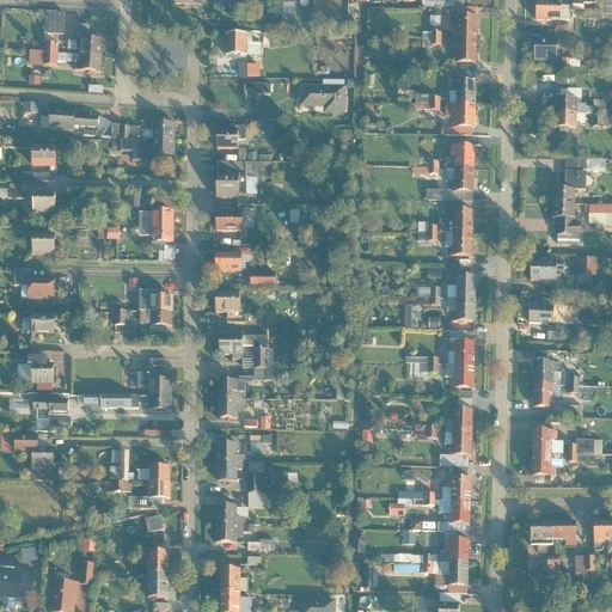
[(562,4),(536,4),(536,25),(561,25),(562,4)]
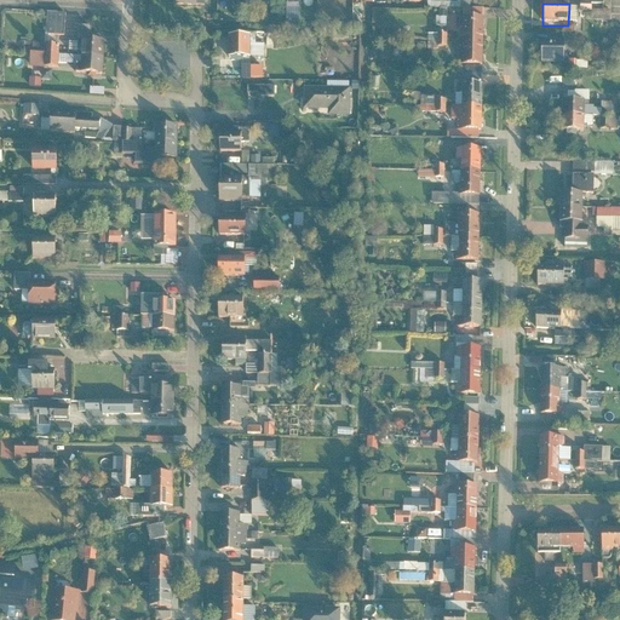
[(65,38),(67,16),(49,15),(47,36),(65,38)]
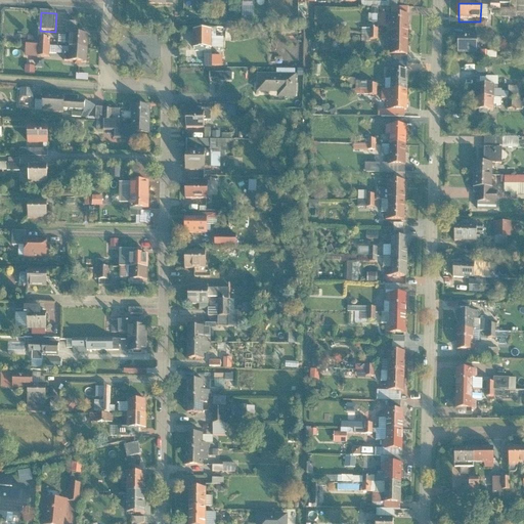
[(409,36),(409,16),(388,15),(388,25),(392,25),(392,36),(409,36)]
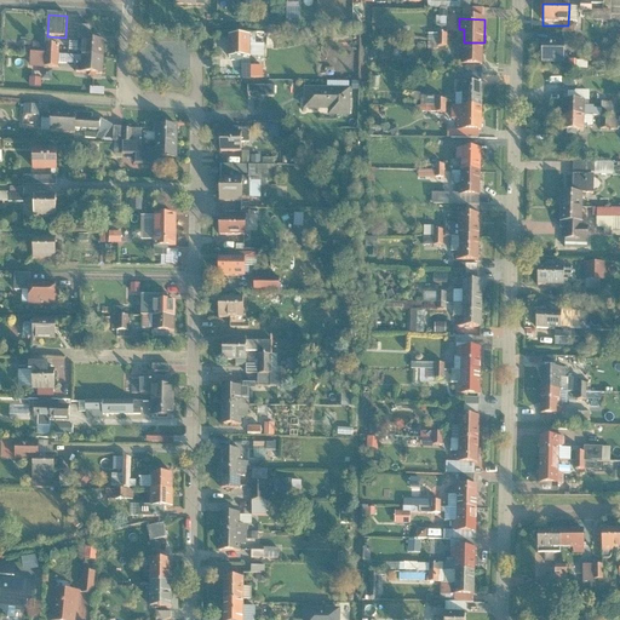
[(84,58),(105,59),(107,44),(102,44),(103,38),(93,38),(93,29),(80,28),(80,52),(85,52),(84,58)]
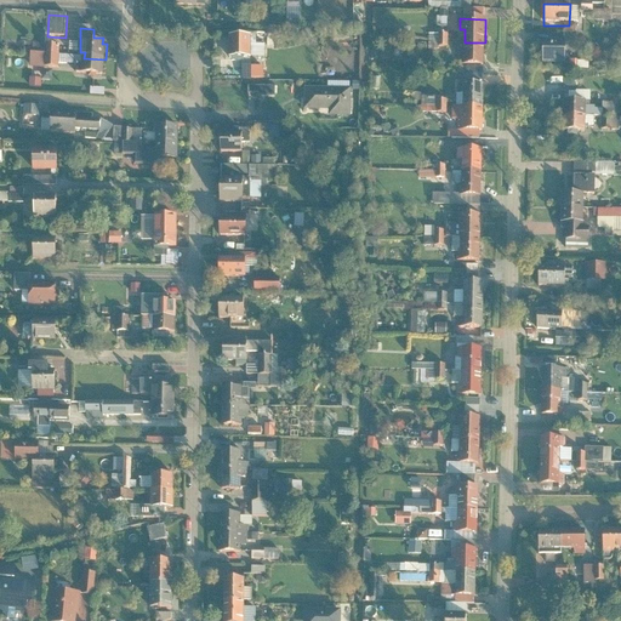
[(258,38),(229,36),(229,62),(265,62),(265,47),(258,47),(258,38)]
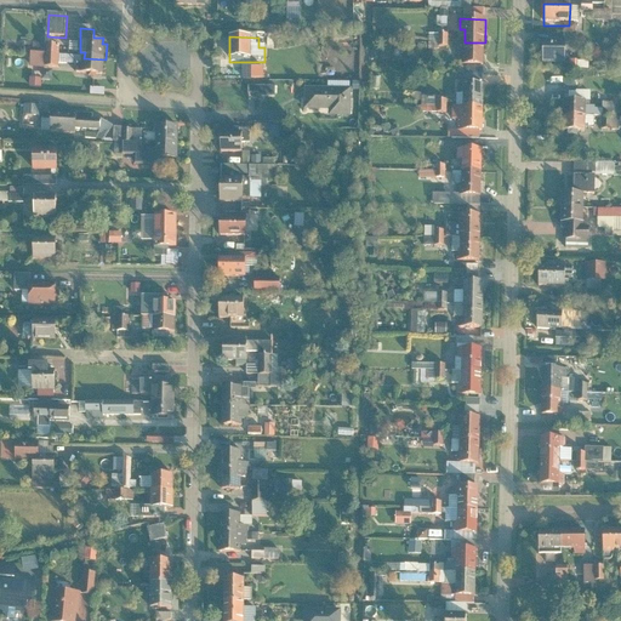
[(484,67),(485,43),(465,43),(465,56),(460,56),(459,66),(484,67)]
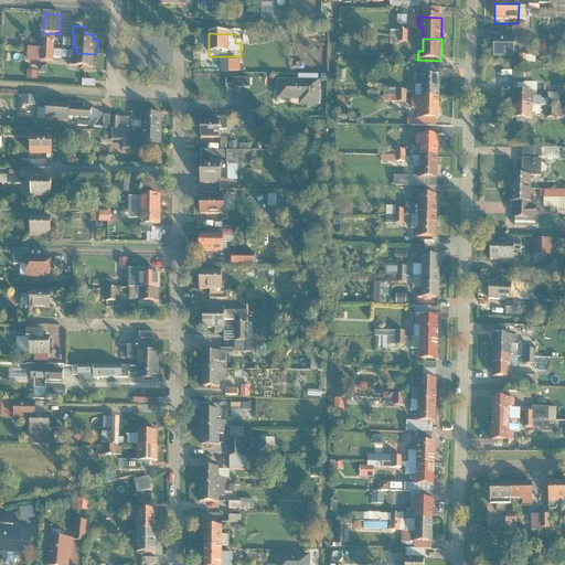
[(513,62),(513,41),(492,40),(491,61),(513,62)]
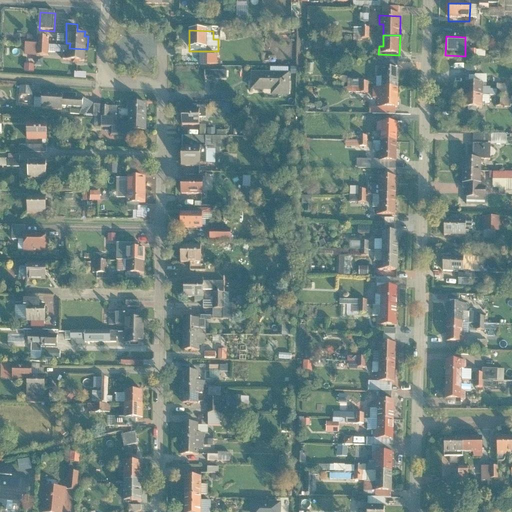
[(50,38),(28,37),(28,45),(50,46),(50,38)]
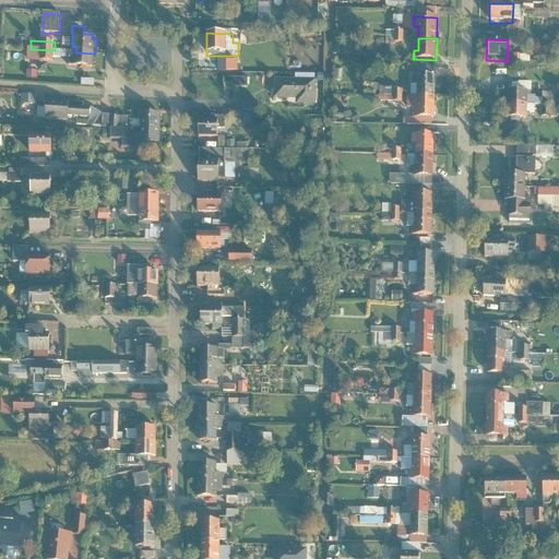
[(55,50),(31,49),(30,58),(42,58),(42,61),(54,62),(55,50)]
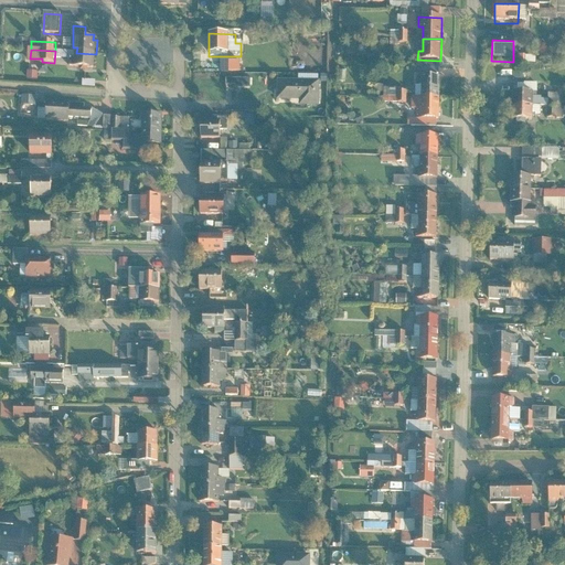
[(96,70),(96,54),(76,53),(76,60),(71,60),(71,68),(96,70)]
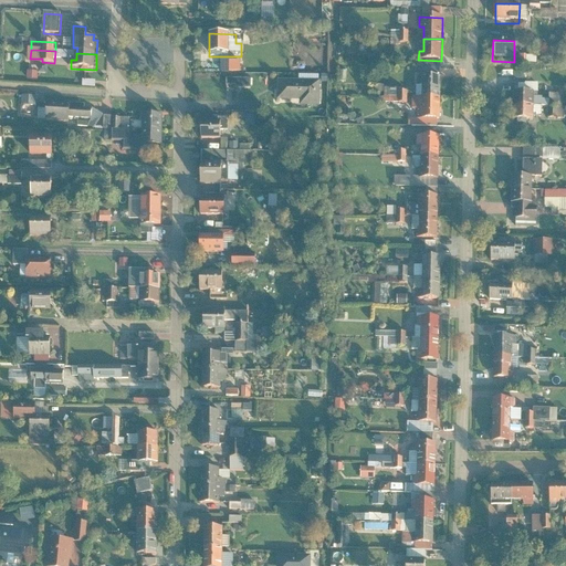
[(422,84),(422,96),(440,96),(440,76),(418,75),(418,84),(422,84)]
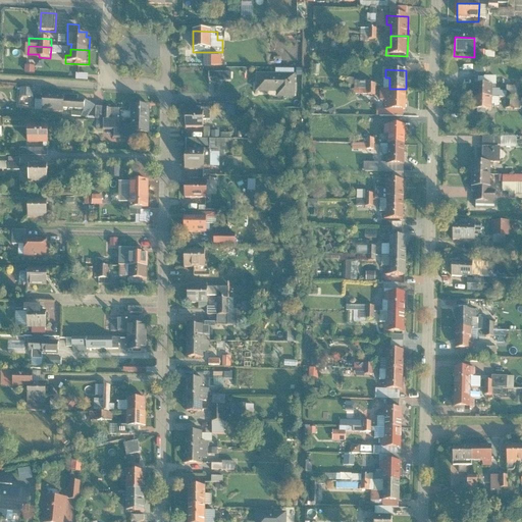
[(230,71),(208,71),(208,77),(216,77),(216,81),(231,81),(230,71)]
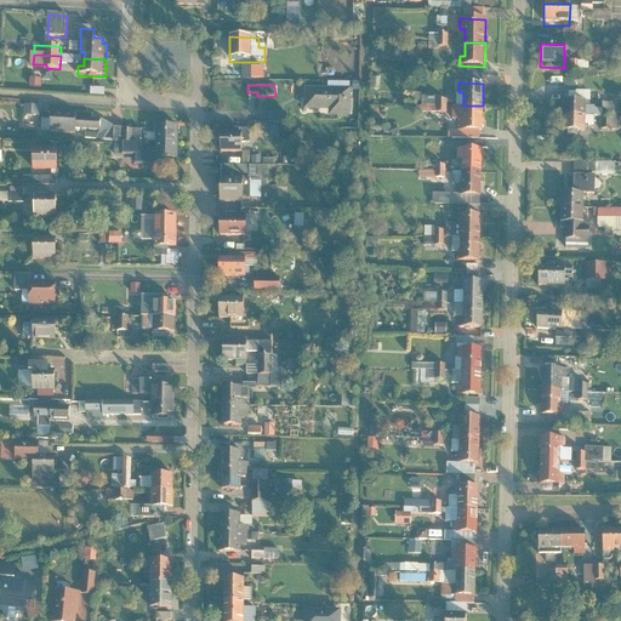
[(351,87),(305,86),(305,108),(329,108),(328,114),(351,115),(351,87)]
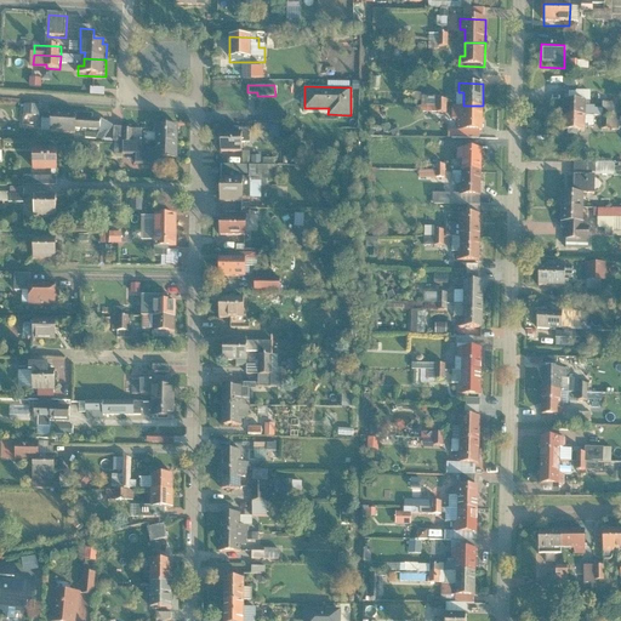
[(563,104),(562,119),(585,119),(585,104),(588,104),(588,96),(576,96),(576,104),(563,104)]
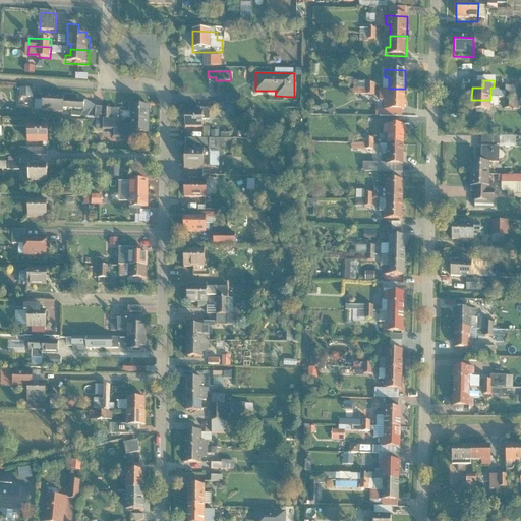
[(385,109),(404,109),(405,89),(389,89),(380,88),(380,100),(386,100),(385,109)]
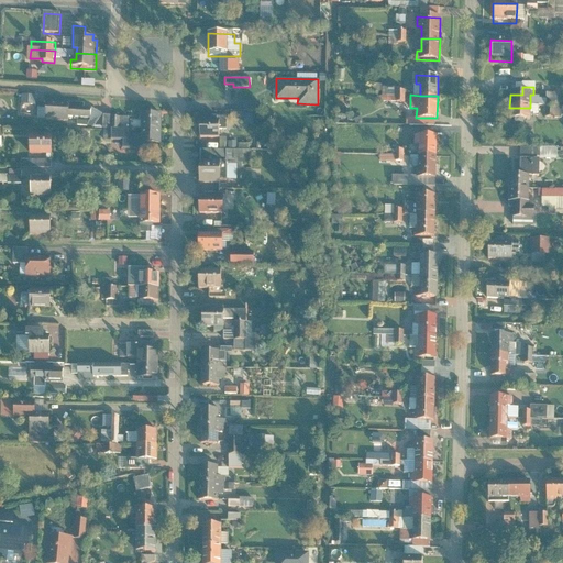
[(35,96),(21,96),(21,107),(34,107),(35,96)]
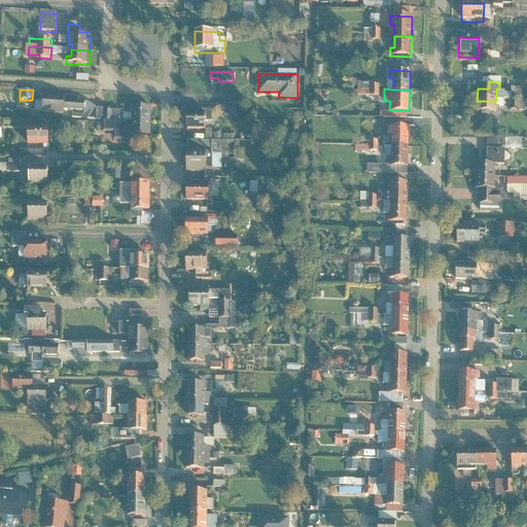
[(77,96),(43,94),(41,111),(63,113),(64,109),(84,111),(85,100),(77,100),(77,96)]
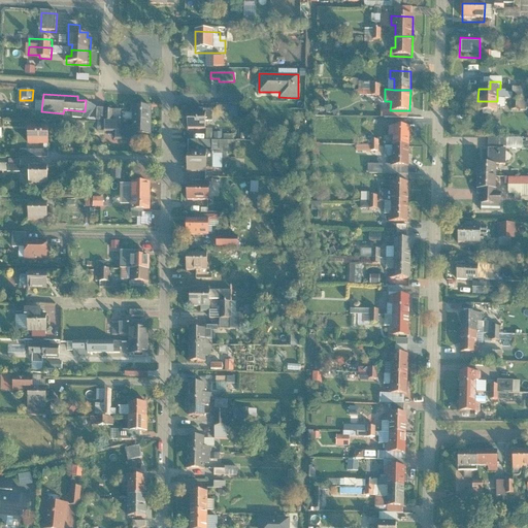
[(243,94),(228,94),(228,103),(243,103),(243,94)]
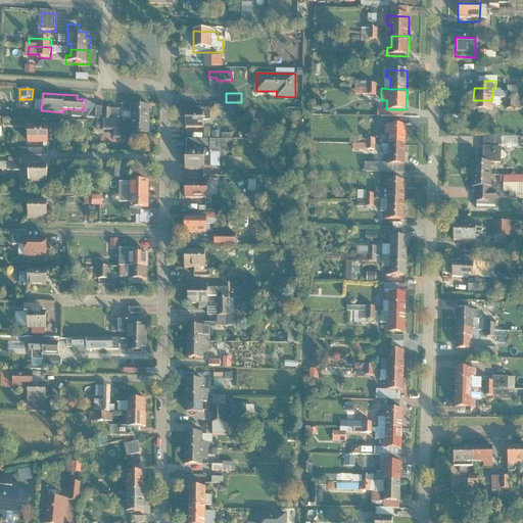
[(492,100),(473,100),(473,113),(478,113),(477,116),(485,116),(485,113),(492,113),(492,100)]
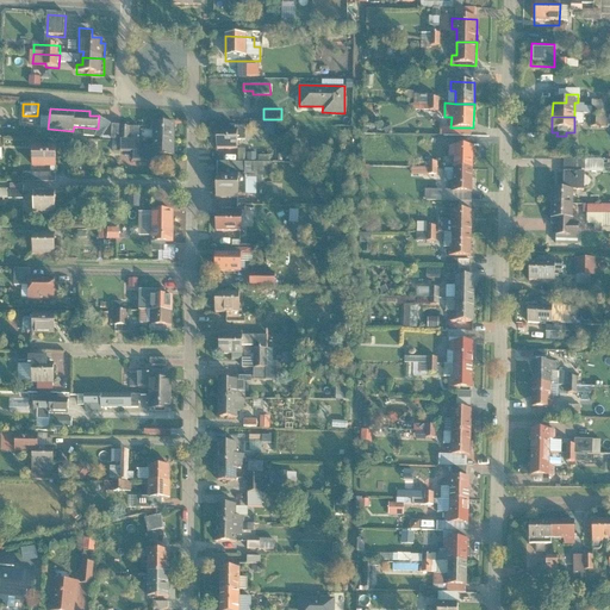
[(174,137),(174,122),(151,122),(151,137),(174,137)]
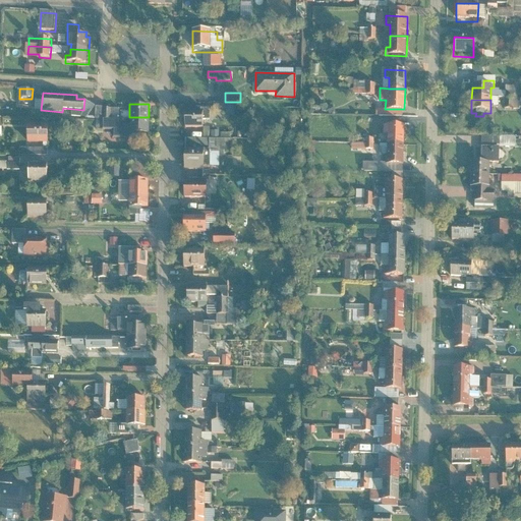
[(185,110),(185,127),(201,127),(203,119),(209,119),(210,107),(191,107),(191,110),(185,110)]
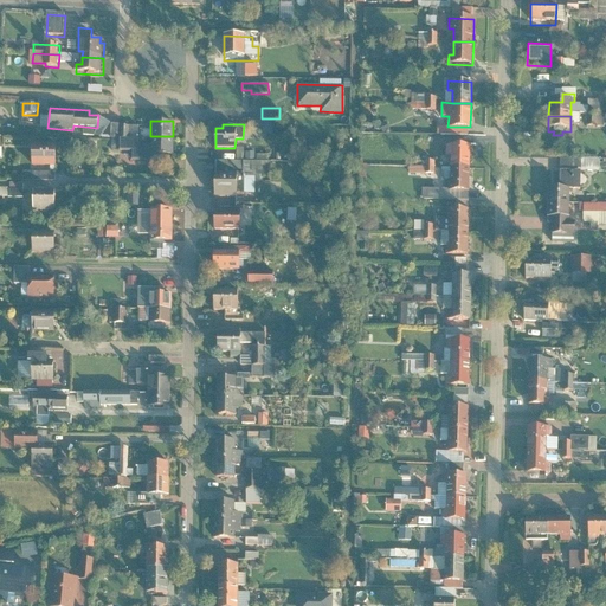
[(173,154),(173,136),(150,136),(150,144),(137,144),(137,137),(120,137),(118,150),(131,150),(131,160),(158,160),(158,154),(173,154)]
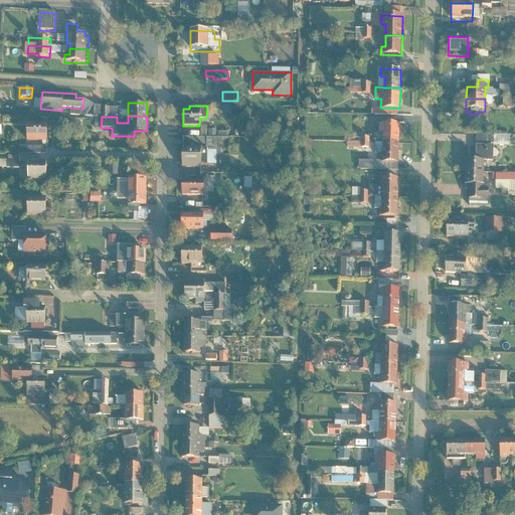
[(46,140),(47,123),(26,123),(26,140),(46,140)]
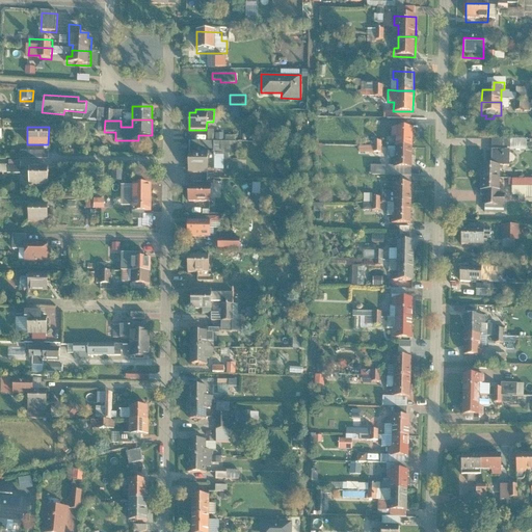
[(396,148),(413,148),(413,127),(391,127),(391,136),(396,136),(396,148)]
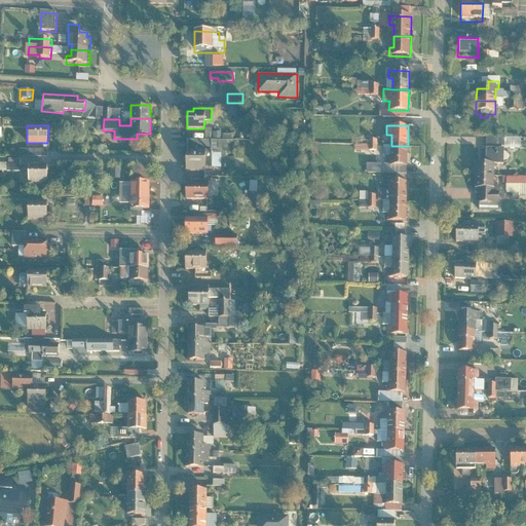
[(503,138),(485,137),(485,145),(503,146),(503,138)]
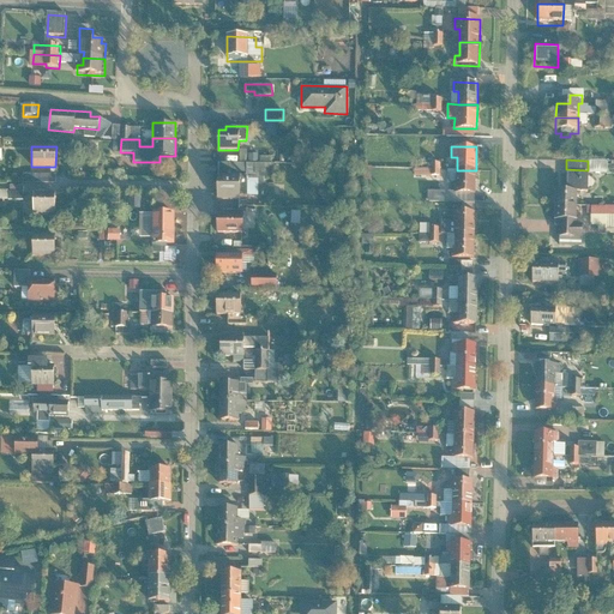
[(593,172),(611,172),(609,160),(591,161),(593,172)]
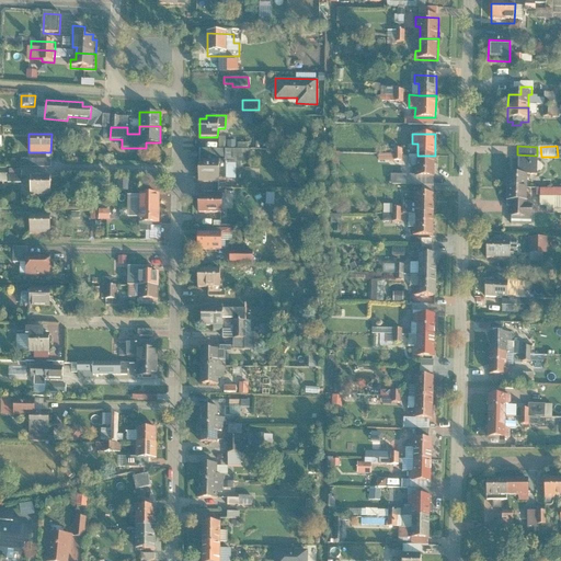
[(435,156),(418,156),(418,167),(412,167),(412,175),(435,176),(435,156)]
